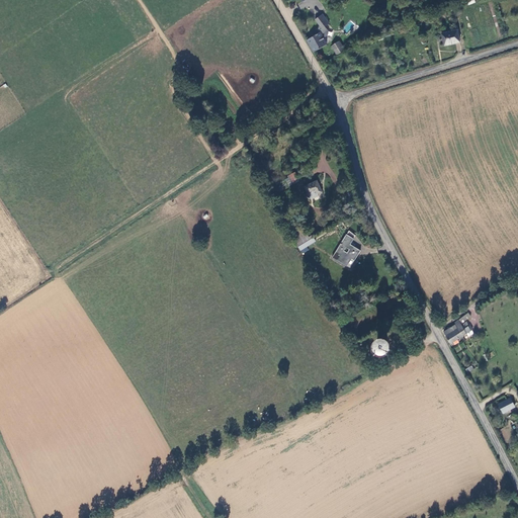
[(323,15),(316,20),(320,26),(322,29),(319,31),(320,33),(324,39),(328,37),(329,33),(325,28),(330,24),(323,15)]
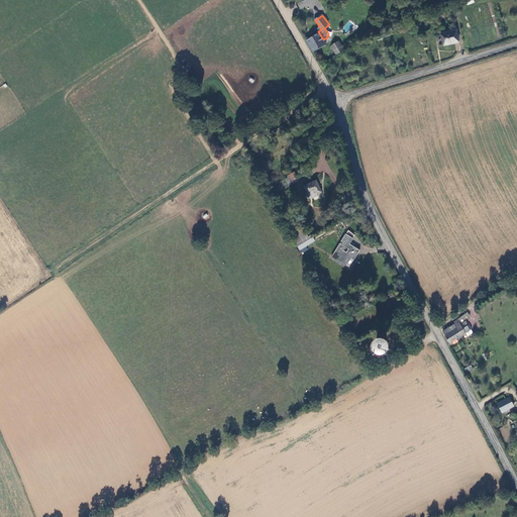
[(319,26),(308,37),(309,39),(319,33),(318,31),(321,29),(319,26)]
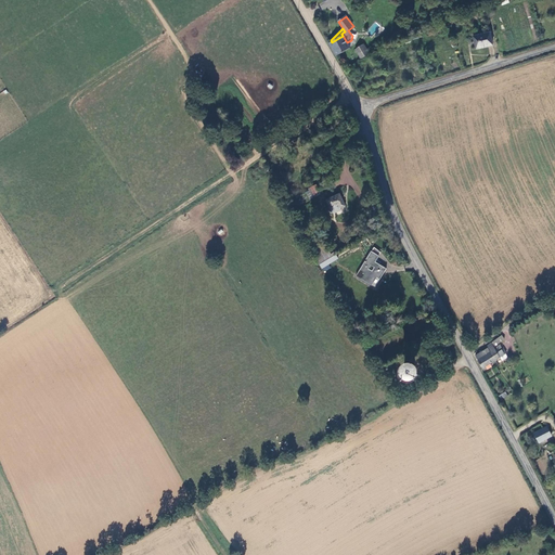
[(477,49),(492,46),(490,34),(474,37),(477,49)]
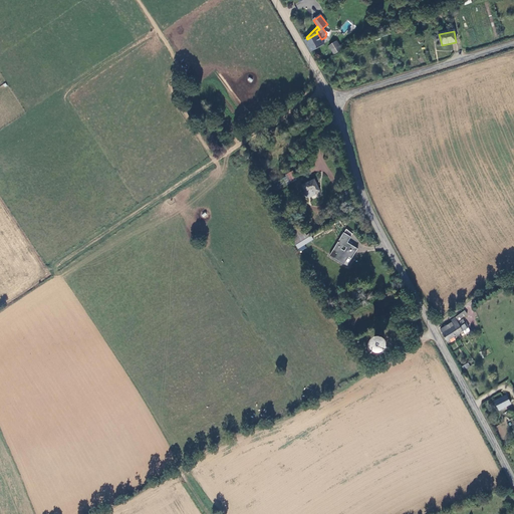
[(304,40),(311,52),(324,45),(324,44),(321,39),(317,33),(307,39),(304,40)]
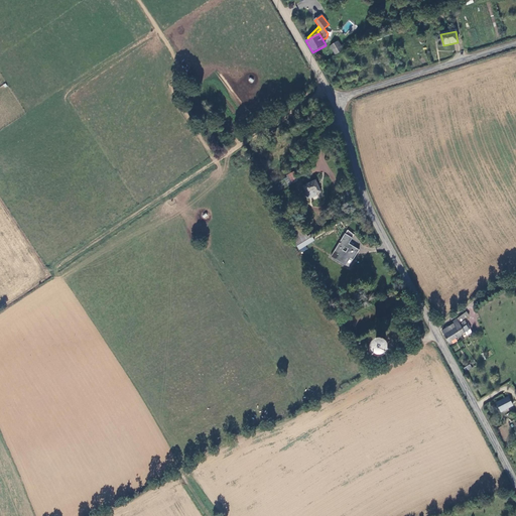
[(330,47),(336,55),(343,50),(338,42),(330,47)]
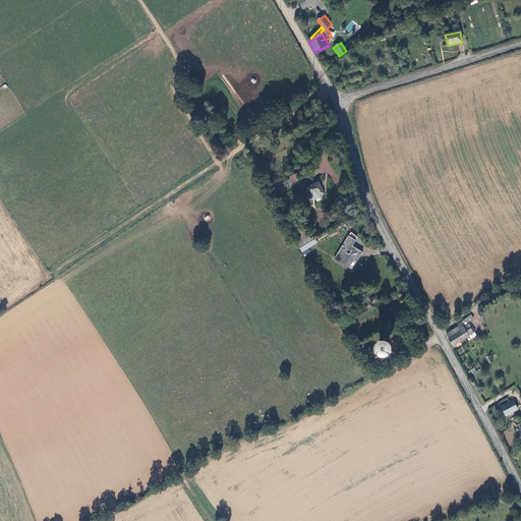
[(291,184),(299,180),(296,172),(288,176),(288,177),(291,184)]
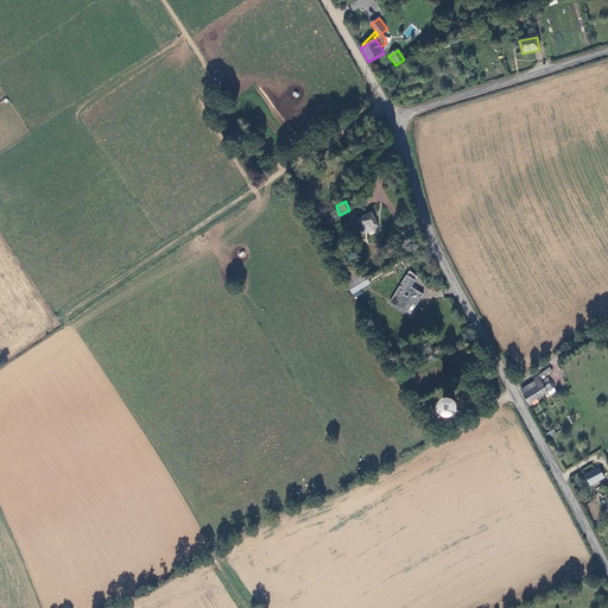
[(371,213),(355,219),(360,232),(365,230),(365,233),(372,230),(371,228),(377,226),(371,213)]
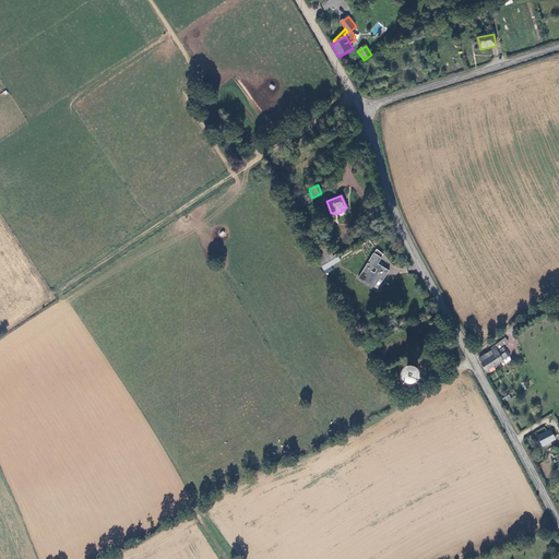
[(328,247),(318,252),(320,257),(330,251),(328,247)]
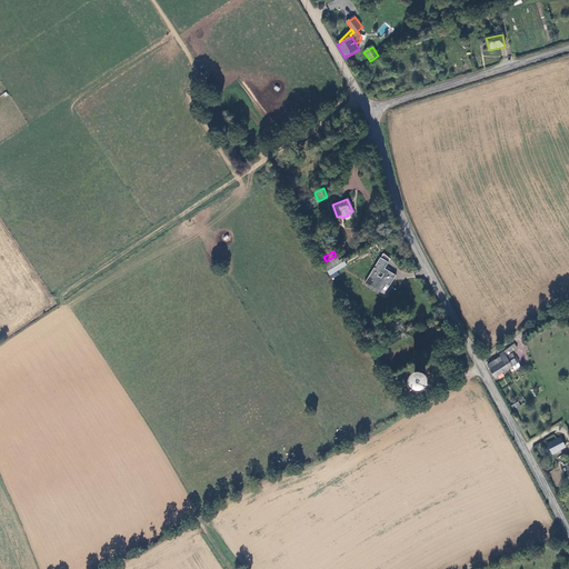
[(326,261),(322,263),(327,271),(340,263),(336,256),(326,261)]
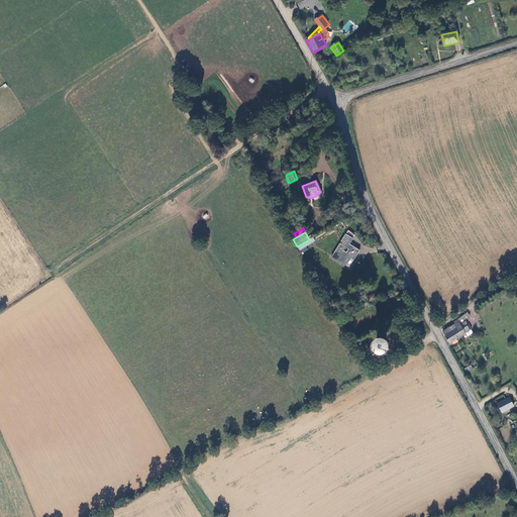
[(345,233),(333,256),(347,265),(350,257),(354,261),(360,249),(350,243),(353,238),(345,233)]
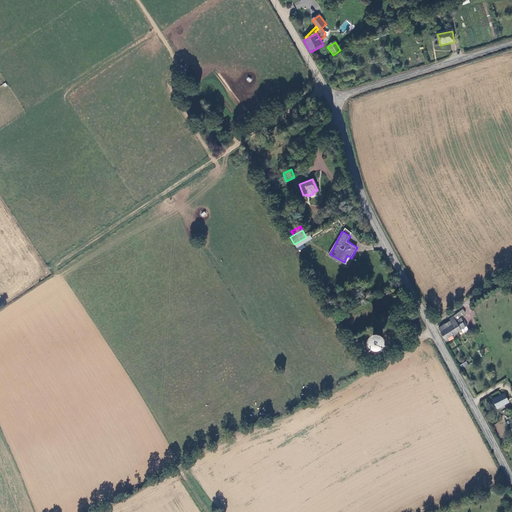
[(311,239),(308,235),(306,237),(294,244),(296,248),(311,239)]
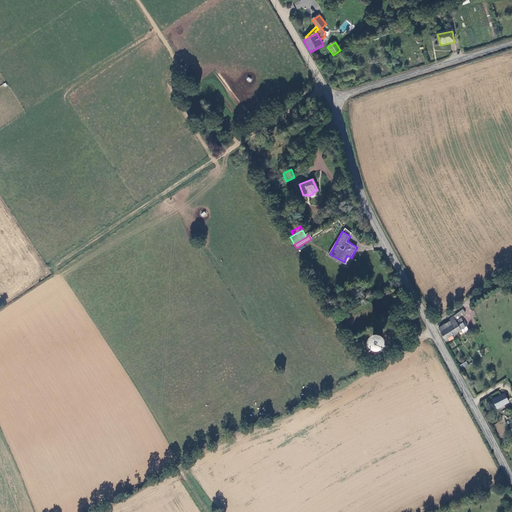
[(462,324),(462,322),(457,325),(456,322),(455,321),(465,314),(463,310),(449,320),(452,324),(457,332),(461,330),(467,326),(465,322),(462,324)]
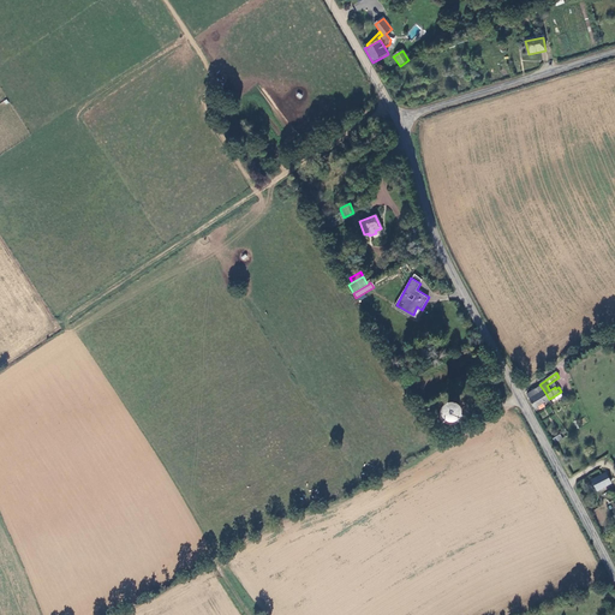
[(544,402),(549,399),(543,389),(542,389),(539,386),(527,394),(536,407),(539,405),(544,402)]
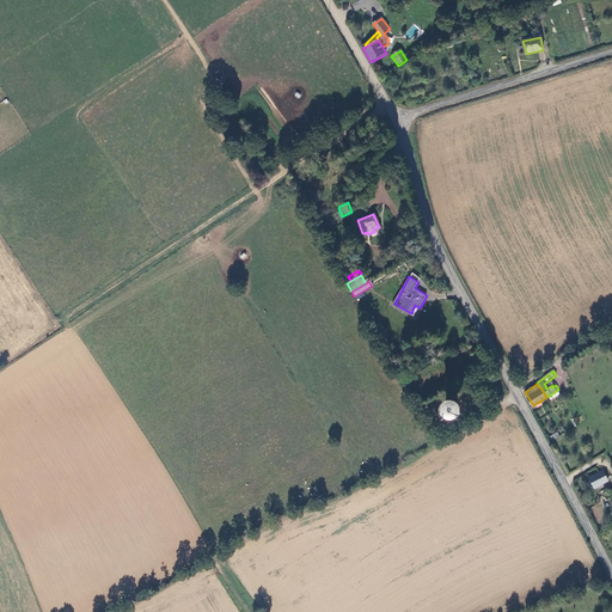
[(448,405),(447,405),(447,407),(446,407),(446,408),(445,409),(445,410),(445,411),(445,412),(446,414),(447,415),(447,416),(448,416),(450,416),(451,416),(452,416),(453,416),(454,415),(456,415),(456,414),(457,412),(457,411),(457,410),(457,409),(456,408),(456,407),(454,407),(453,405),(452,404),(451,404),(450,404),(448,405)]
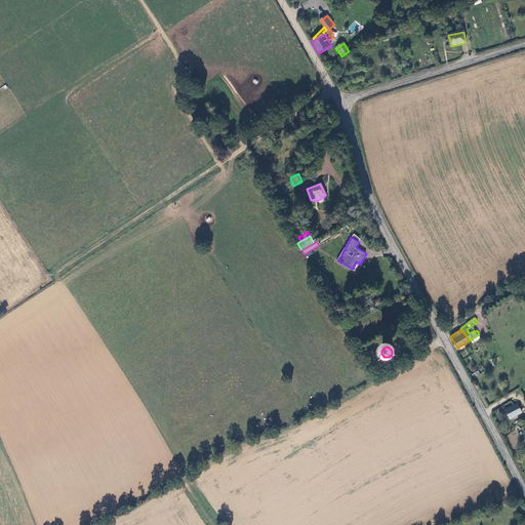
[(505,411),(509,419),(520,413),(517,405),(505,411)]
